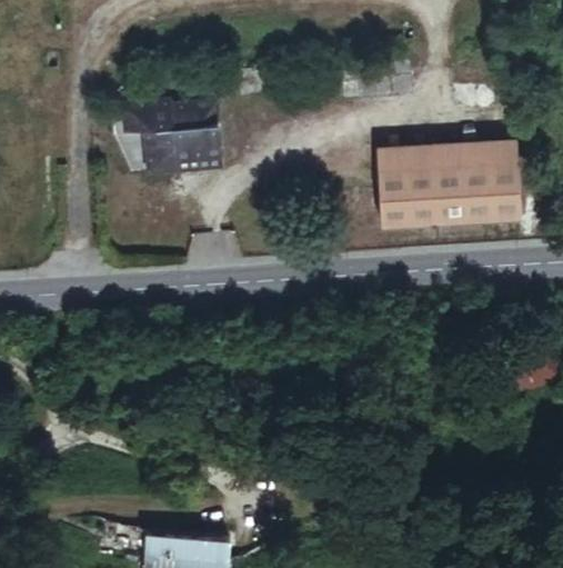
[(168,102),(116,108),(119,140),(141,138),(146,179),(172,177),(170,158),(219,153),(213,105),(169,109),(168,102)]
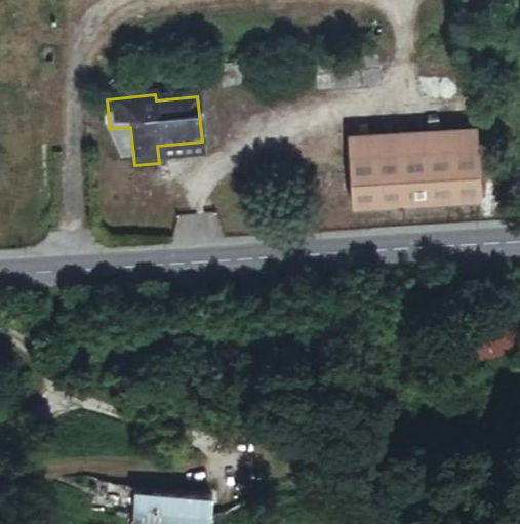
[(347,137),(349,161),(479,153),(478,128),(347,137)]
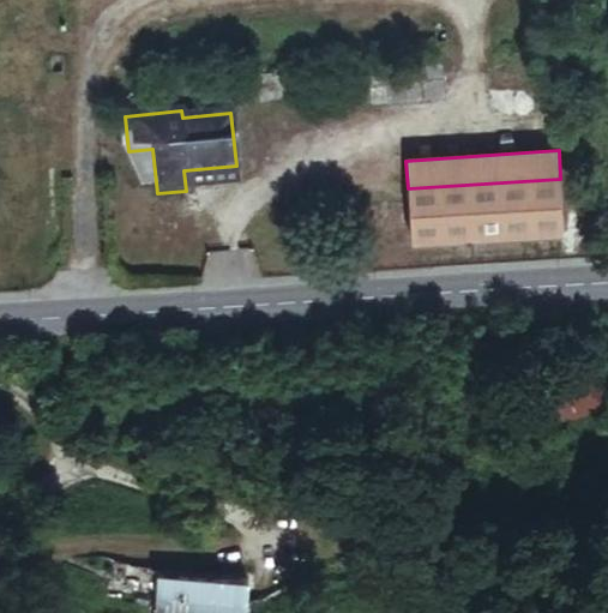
[(184,170),(186,191),(239,185),(236,166),(184,170)]
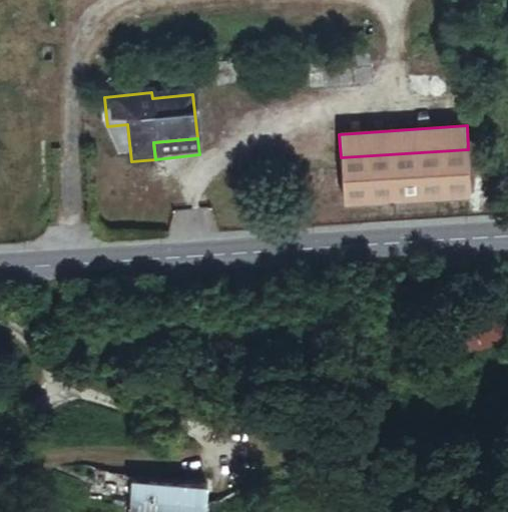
[(468,149),(341,157),(344,206),(471,198),(468,149)]
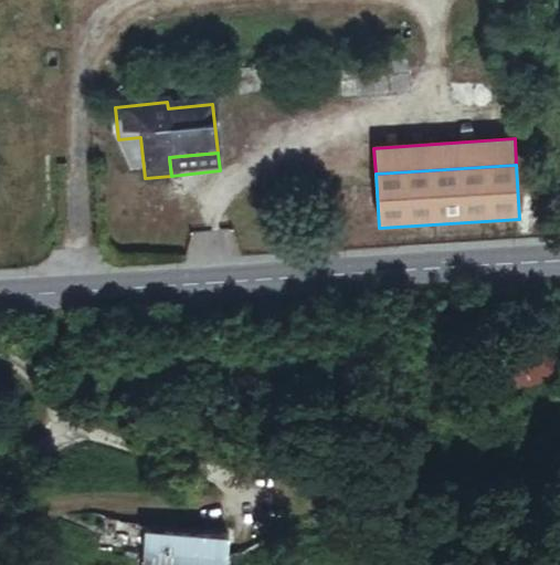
[(525,385),(518,352),(451,368),(456,400),(525,385)]
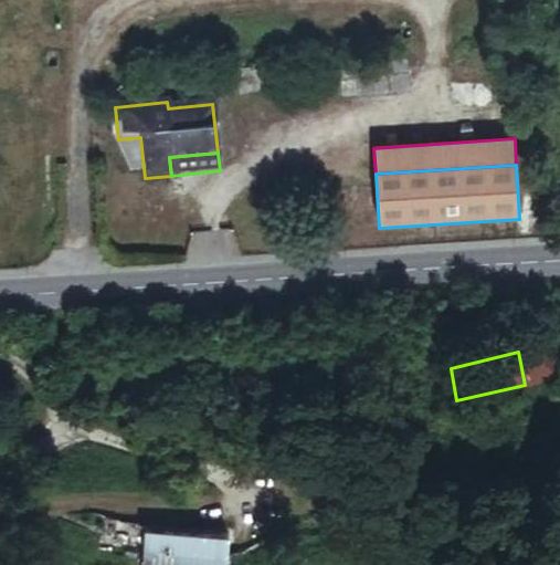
[(233,564),(235,533),(150,527),(147,564),(233,564)]
